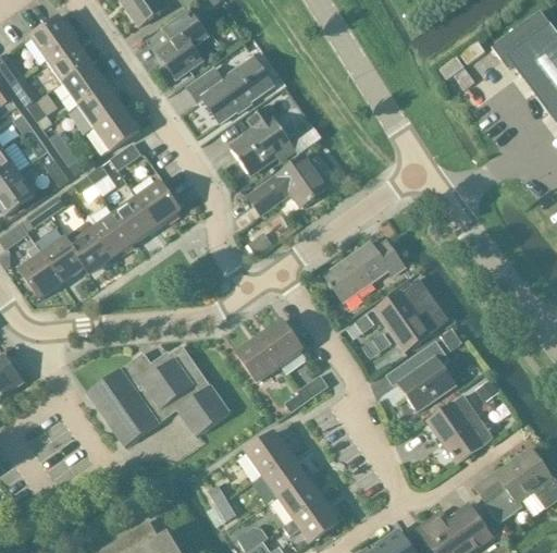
[(121,0),(137,25),(166,4),(163,0),(121,0)]
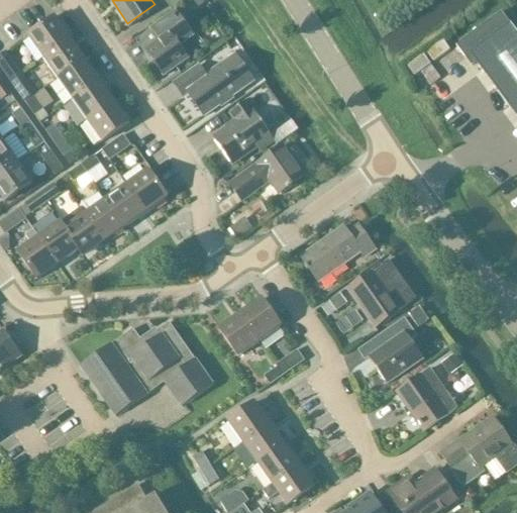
[(516,114),(516,30),(501,9),(456,42),(471,63),(476,59),(516,114)]
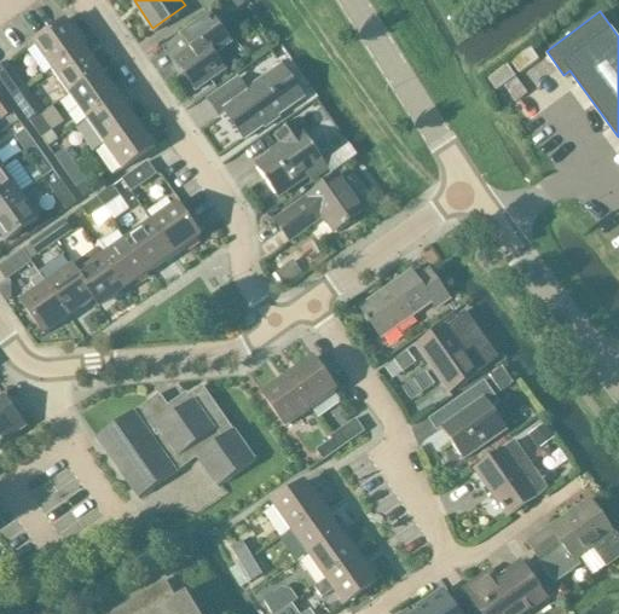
[(213,53),(230,41),(209,12),(181,32),(191,45),(175,57),(196,87),(225,67),(213,53)]
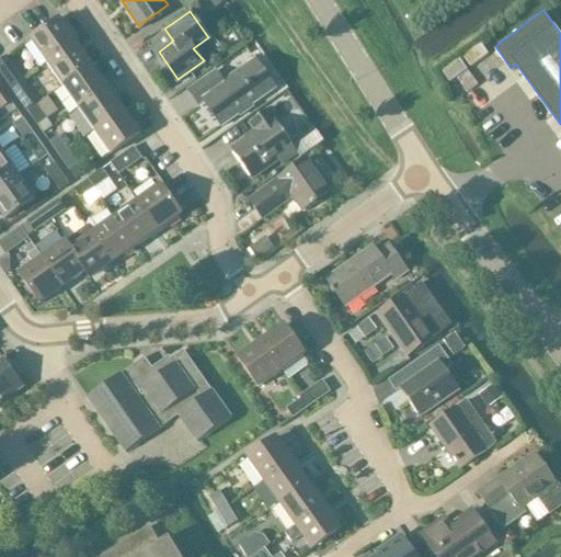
[(46,59),(76,40),(69,31),(73,29),(63,13),(30,37),(46,59)]
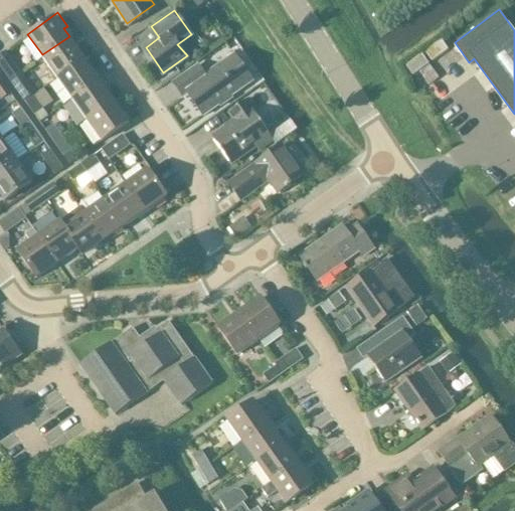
[(83,56),(69,36),(42,54),(57,75),(83,56)]
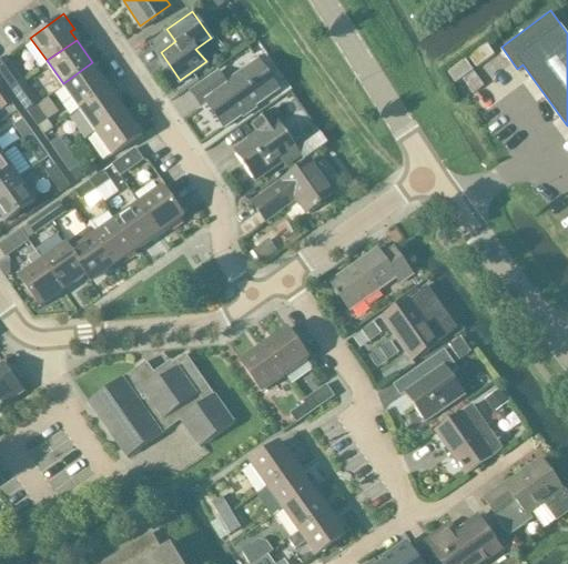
[(468,54),(469,56),(476,64),(494,51),(488,43),(486,41),(468,54)]
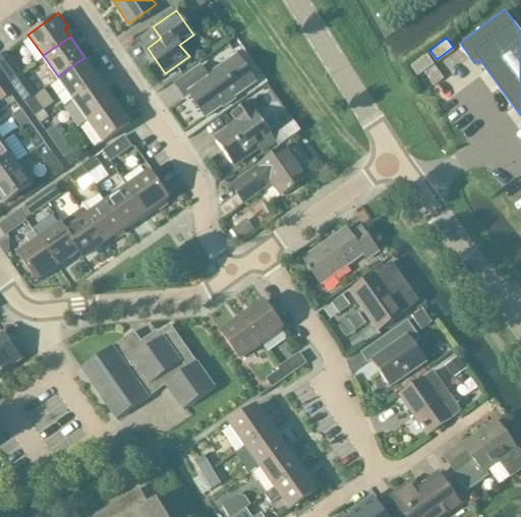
[(0,53),(0,64),(10,78),(22,70),(7,49),(0,53)]
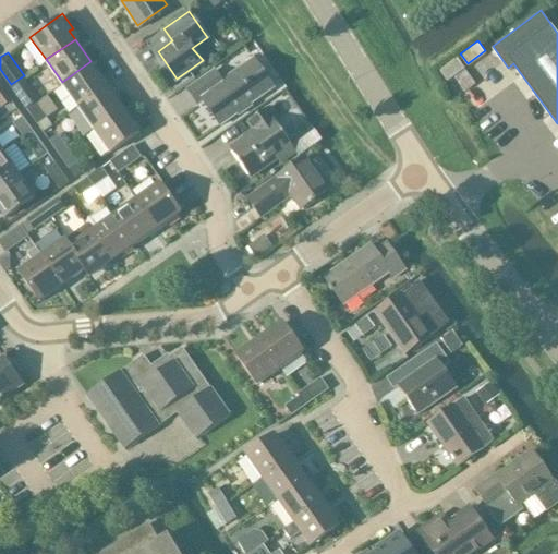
[(447,80),(448,79),(464,67),(458,58),(457,56),(439,69),(447,80)]
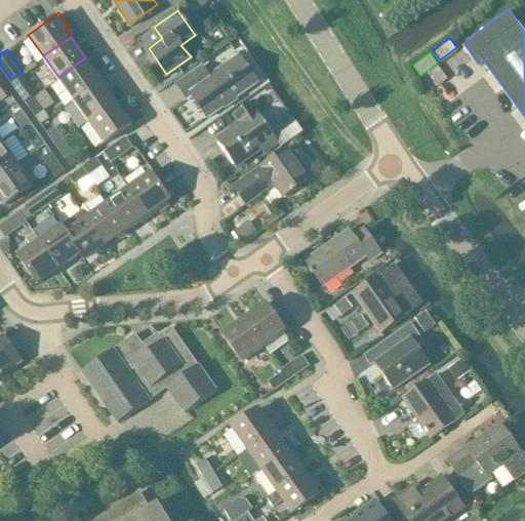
[(207,115),(256,80),(239,54),(208,76),(201,66),(176,83),(187,96),(191,93),(207,115)]
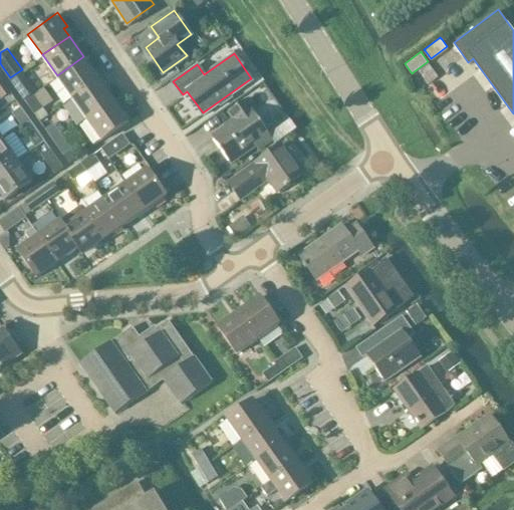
[(98,77),(83,56),(57,75),(71,95),(98,77)]
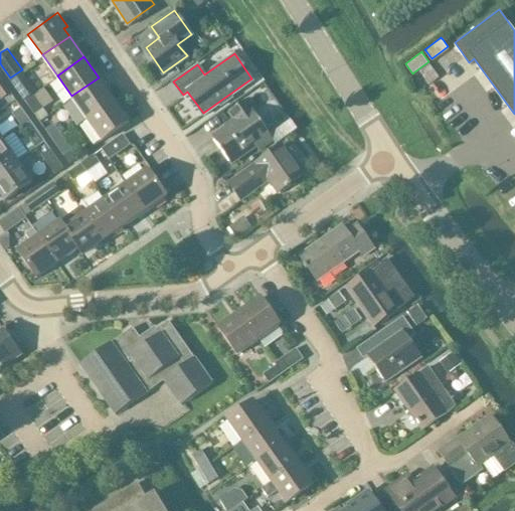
[(9,90),(0,75),(0,95),(1,96),(9,90)]
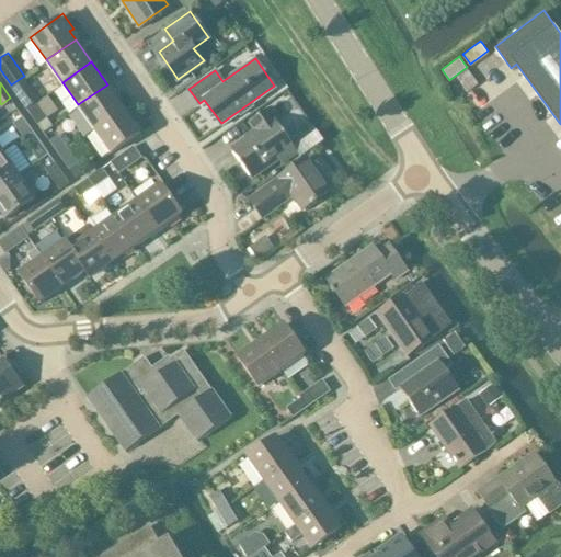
[(30,84),(16,93),(26,108),(39,98),(30,84)]
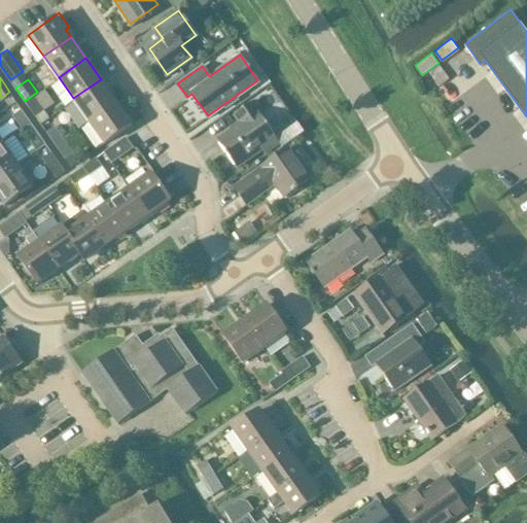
[(116,101),(101,79),(73,98),(89,119),(116,101)]
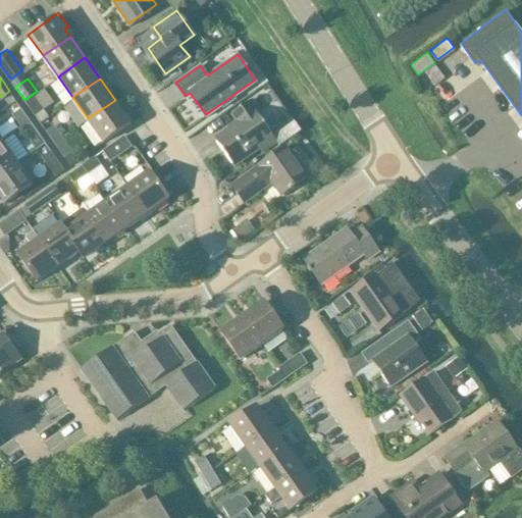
[(34,94),(24,100),(34,113),(43,107),(34,94)]
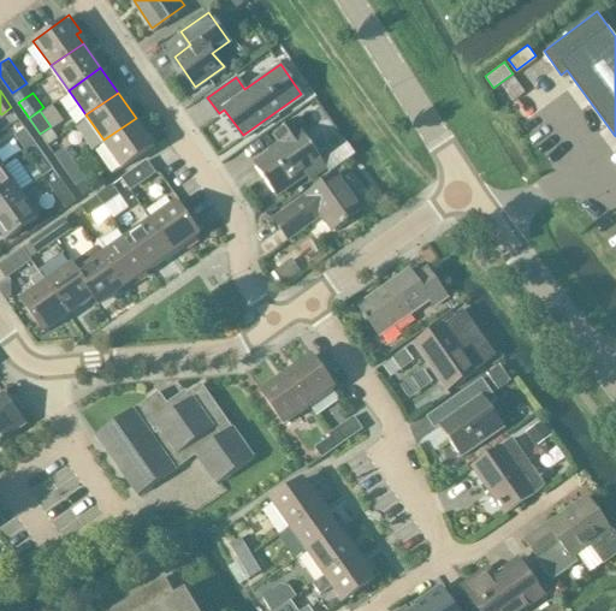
[(309,177),(327,164),(301,126),(306,124),(298,114),(272,132),(278,142),(252,160),(274,194),(306,172),(309,177)]
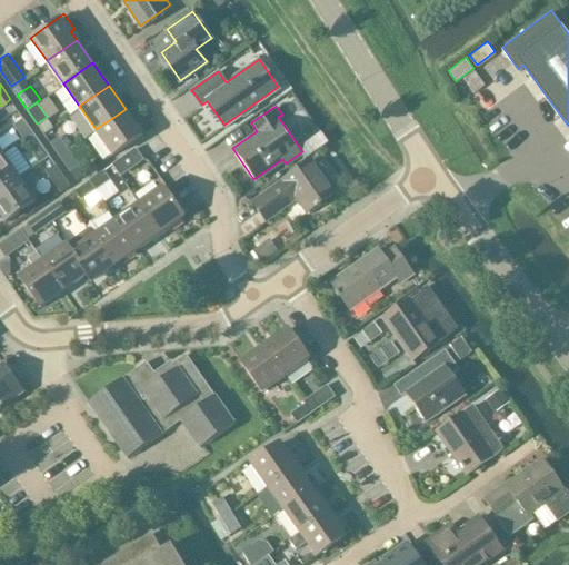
[(141,131),(126,109),(96,129),(112,152),(141,131)]
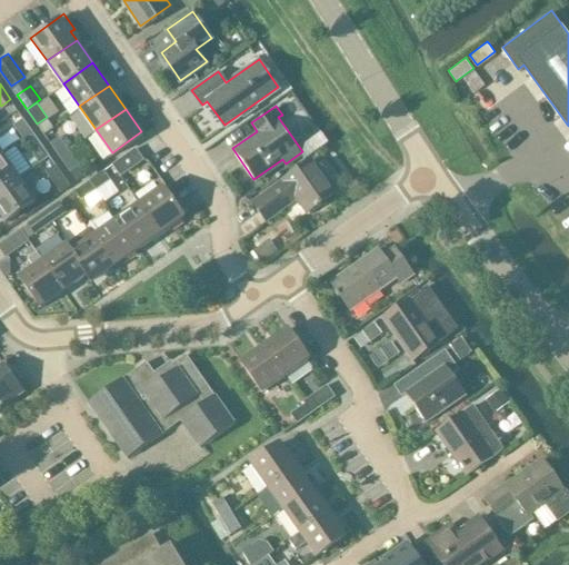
[(23,137),(33,131),(22,116),(13,122),(23,137)]
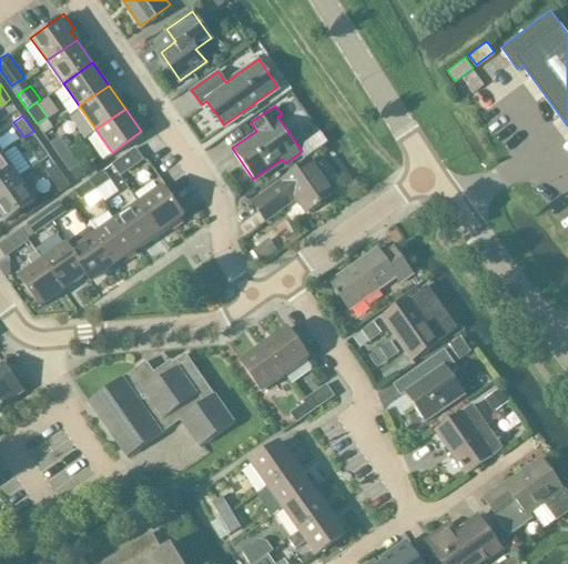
[(23,137),(33,151),(42,144),(33,131),(23,137)]
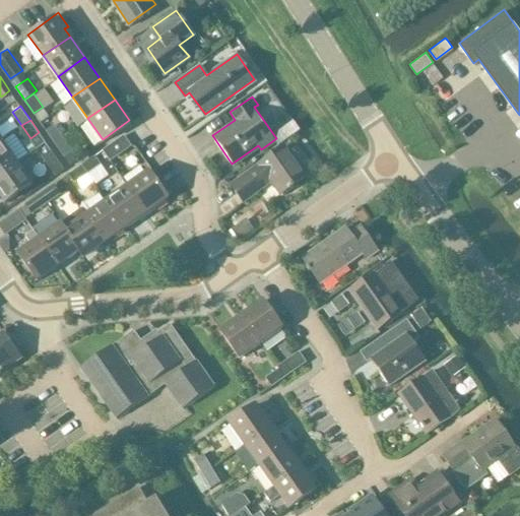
[(45,128),(54,141),(63,135),(54,122),(45,128)]
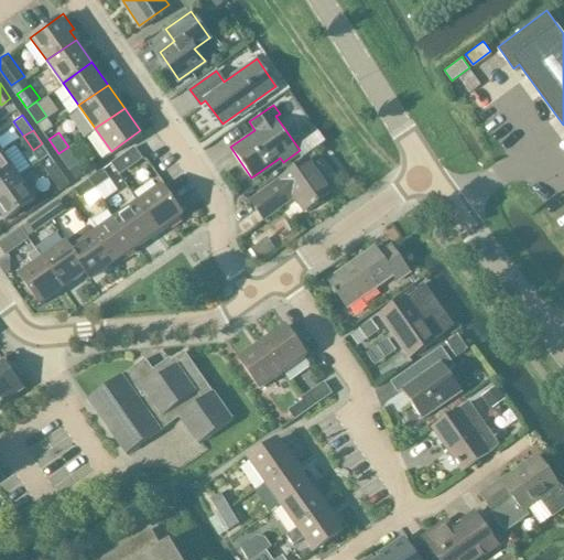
[(118,172),(141,157),(133,144),(109,160),(118,172)]
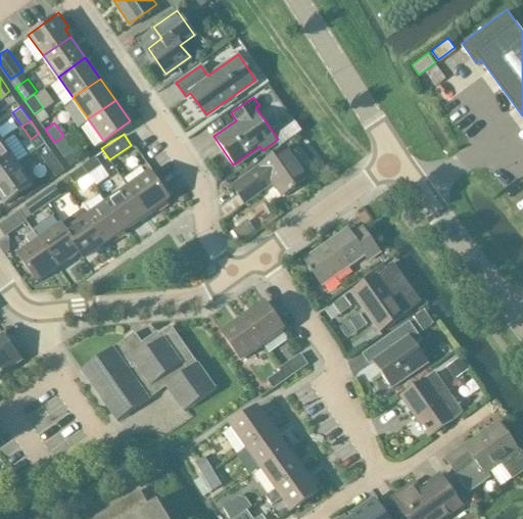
[(63,136),(54,142),(63,155),(73,149),(63,136)]
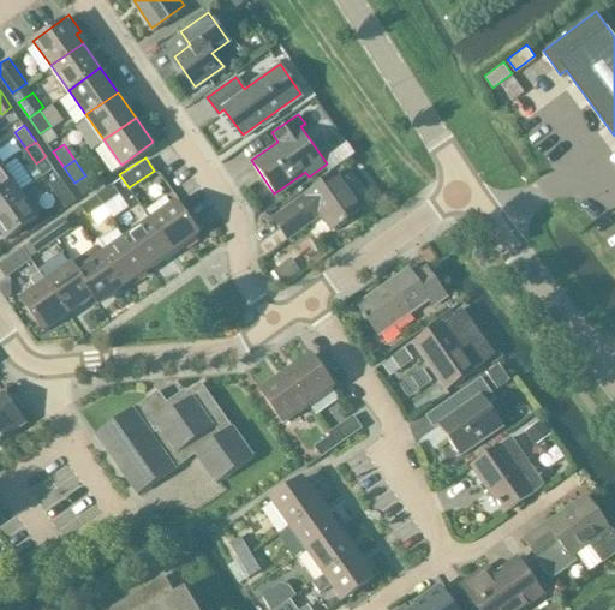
[(0,203),(19,190),(1,165),(0,166),(0,203)]
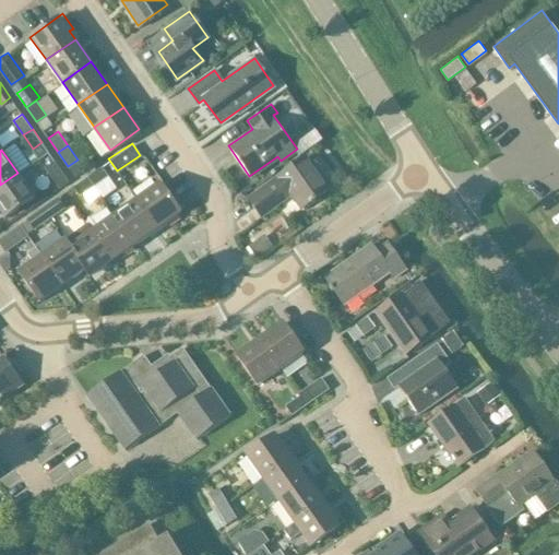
[(299,207),(328,187),(305,155),(276,175),(246,196),(260,215),(290,193),(299,207)]
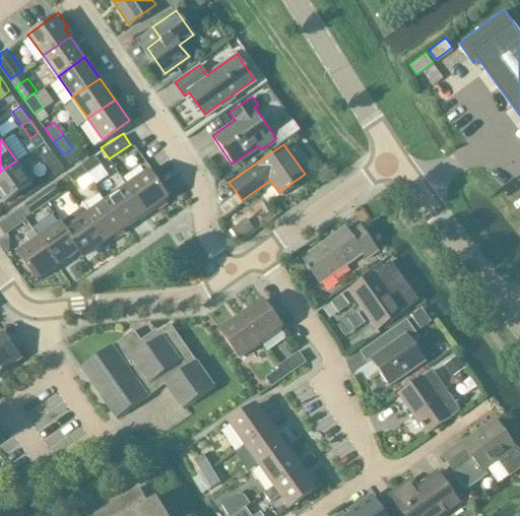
[(51,168),(60,162),(50,148),(42,154),(51,168)]
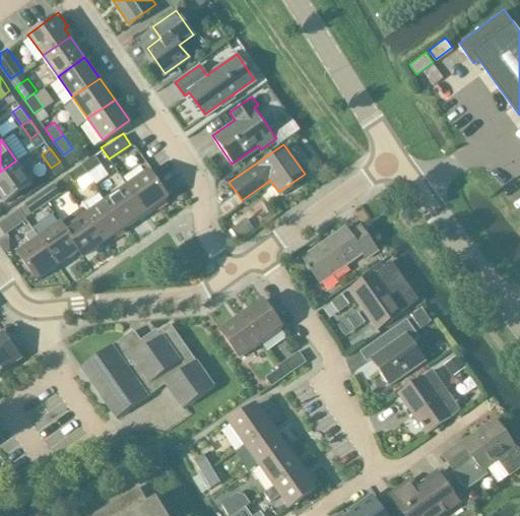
[(93,153),(79,163),(85,171),(99,162),(93,153)]
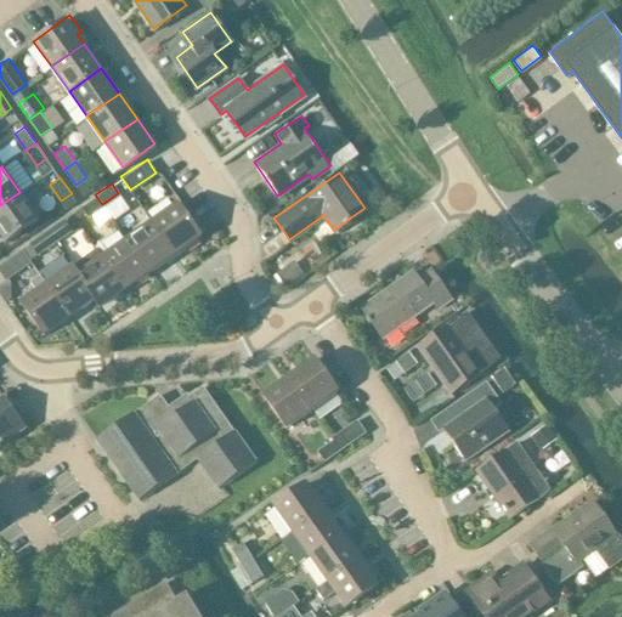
[(37,218),(20,192),(0,205),(0,232),(5,239),(37,218)]
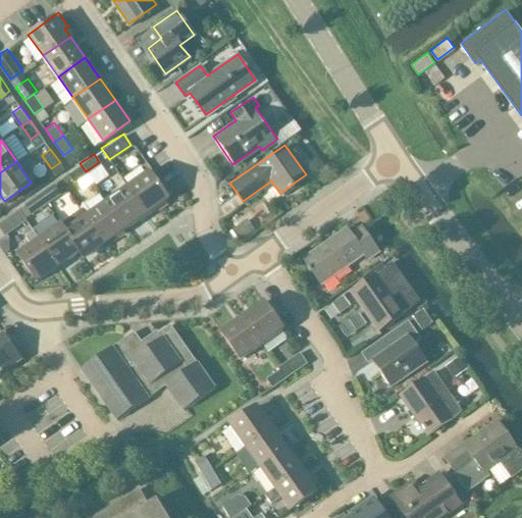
[(86,171),(80,163),(66,172),(72,180),(86,171)]
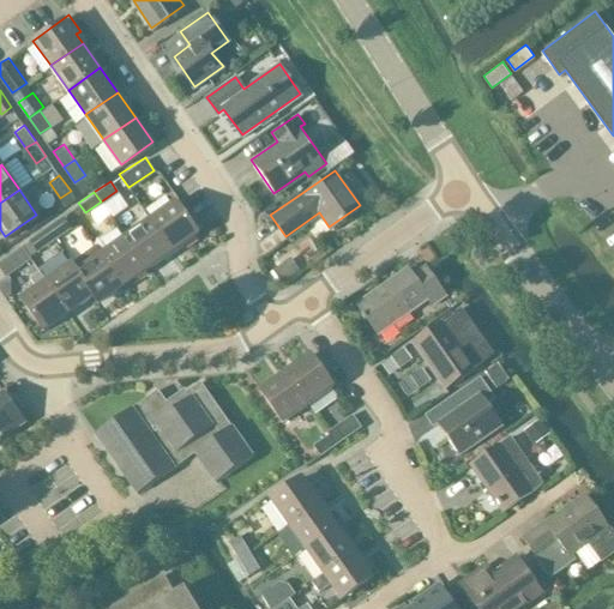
[(175,199),(149,217),(172,249),(198,231),(175,199)]
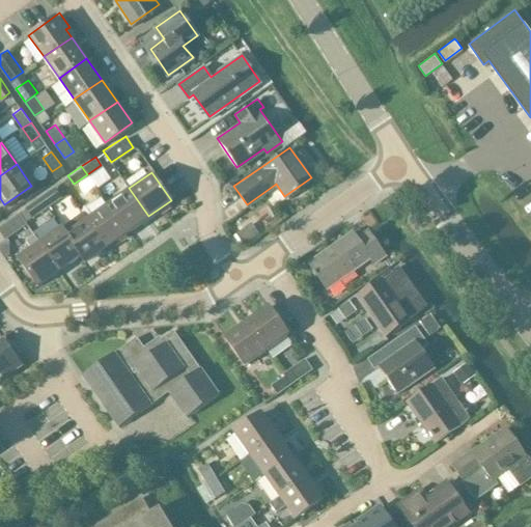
[(52,187),(39,196),(45,204),(58,195),(52,187)]
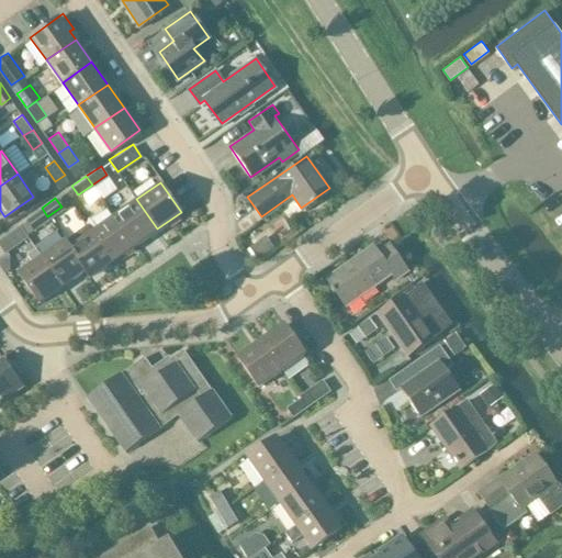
[(113,214),(135,245),(157,229),(136,199),(113,214)]
